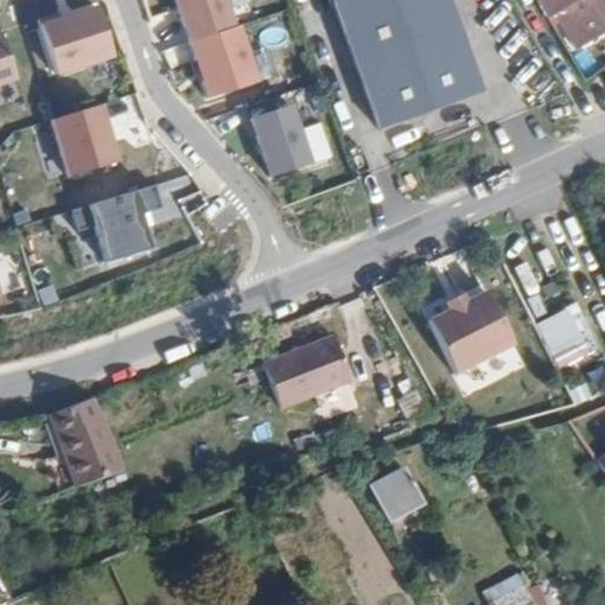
[(174,0),(195,59),(201,62),(204,76),(202,82),(208,99),(256,82),(237,26),(234,27),(224,0),(174,0)]
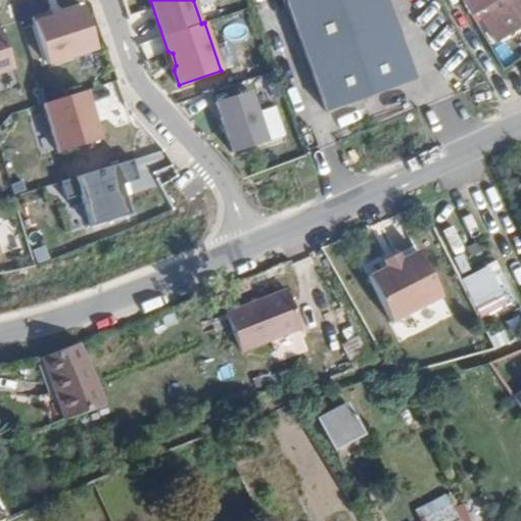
[(285,0),(326,109),(417,76),(389,0),(285,0)]
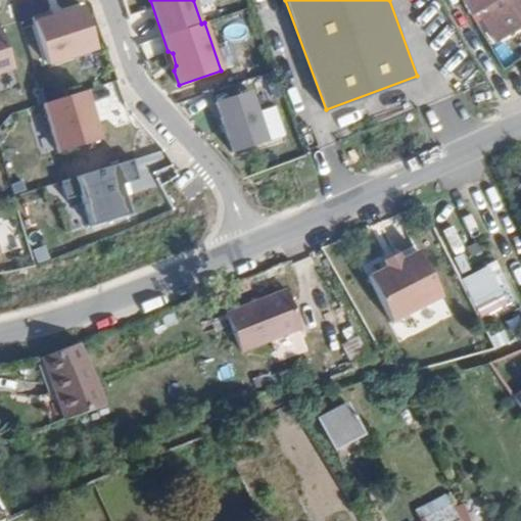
[(467,0),(474,11),(479,8),(499,38),(520,25),(520,0),(467,0)]
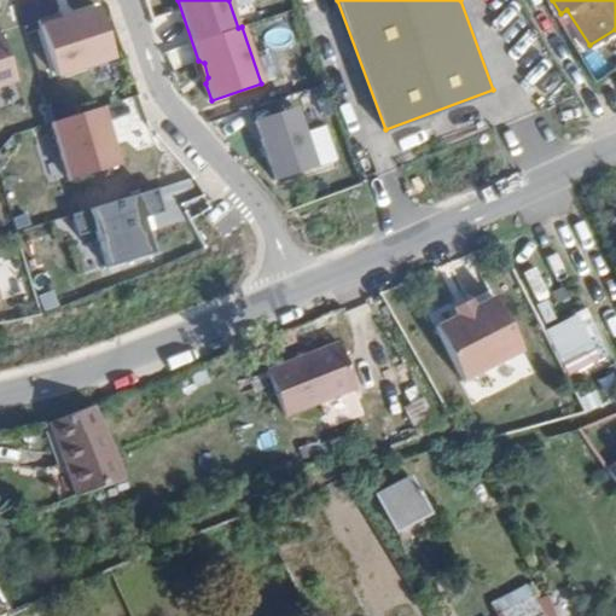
[(60,13),(40,19),(58,76),(115,57),(99,7),(62,19),(60,13)]
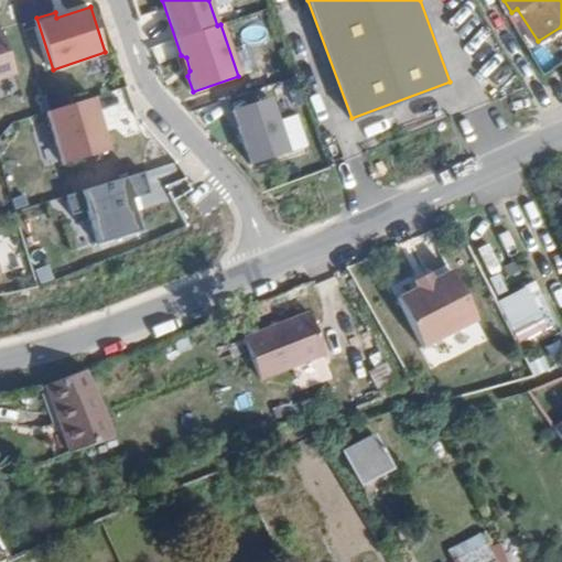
[(0,78),(15,74),(0,31),(0,30),(0,78)]
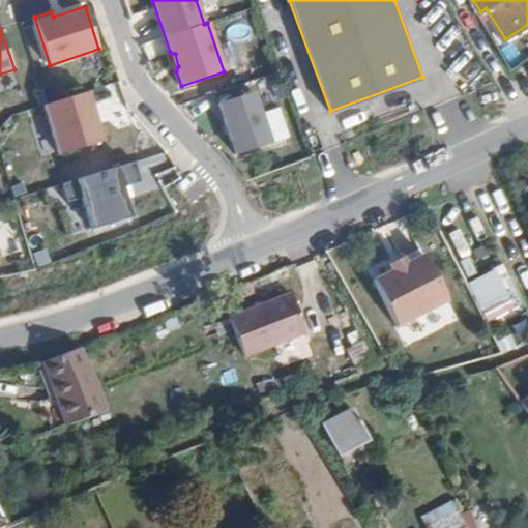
[(175,54),(170,52),(176,71),(178,66),(175,54)]
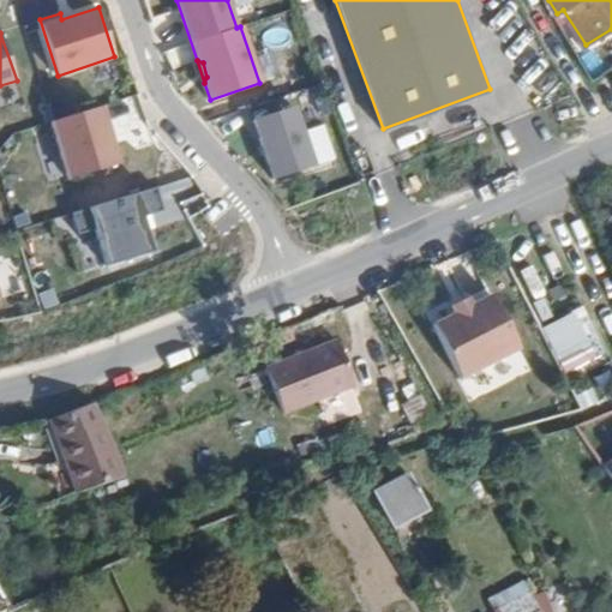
[(293,106),(253,120),(273,179),(313,165),(301,131),(293,106)]
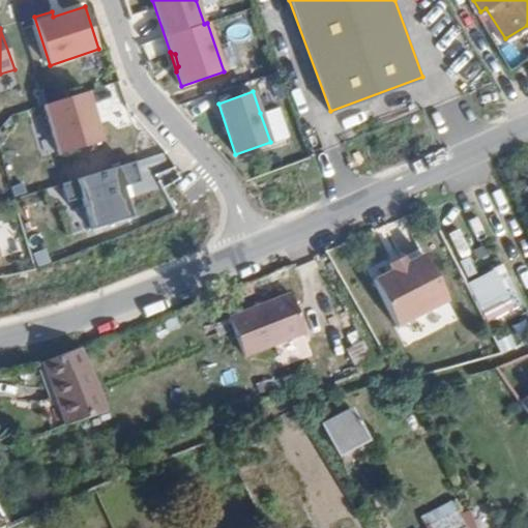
[(88,92),(45,105),(60,154),(104,141),(88,92)]
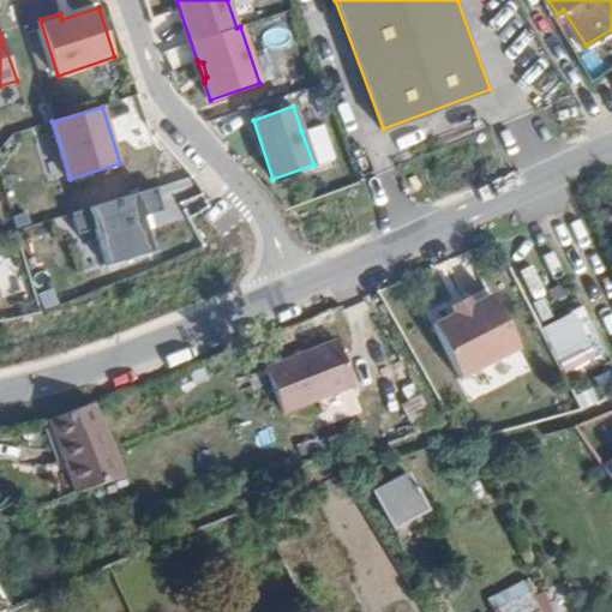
[(323,124),(301,131),(313,165),(334,157),(323,124)]
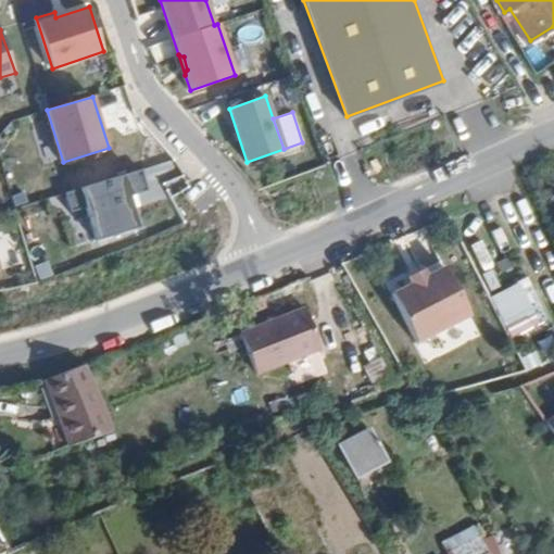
[(141,168),(65,191),(71,211),(87,206),(97,240),(139,227),(134,208),(129,196),(136,193),(148,190),(141,168)]
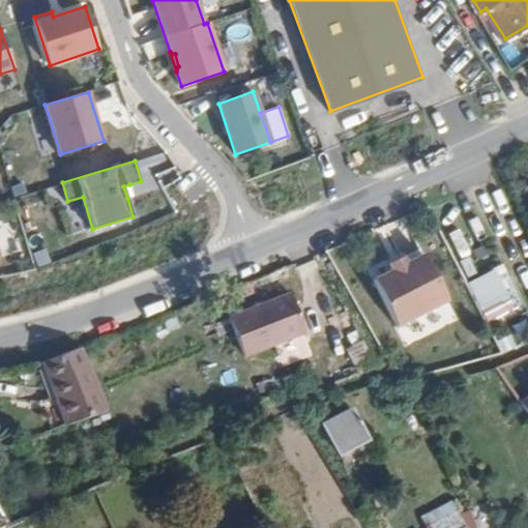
[(133,196),(129,184),(123,186),(127,198),(133,196)]
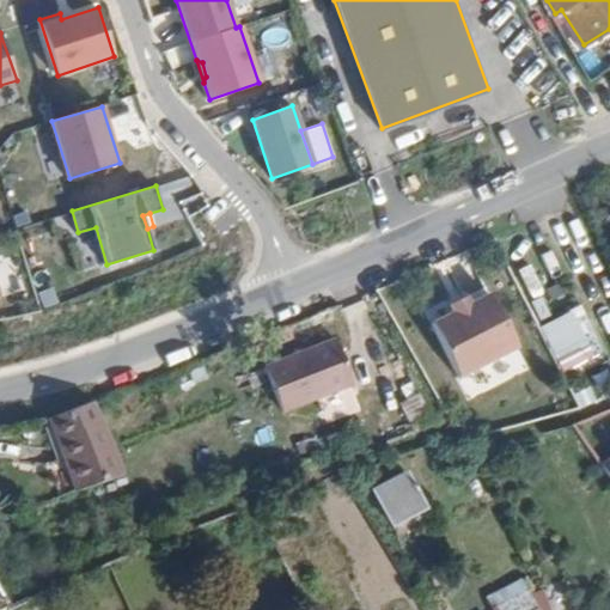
[(529,262),(518,267),(541,315),(551,310),(529,262)]
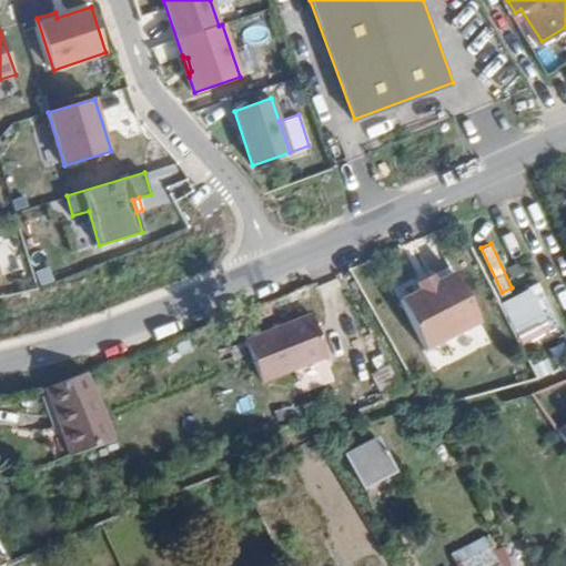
[(420,291),(400,301),(425,352),(482,324),(456,273),(436,283),(420,291)]
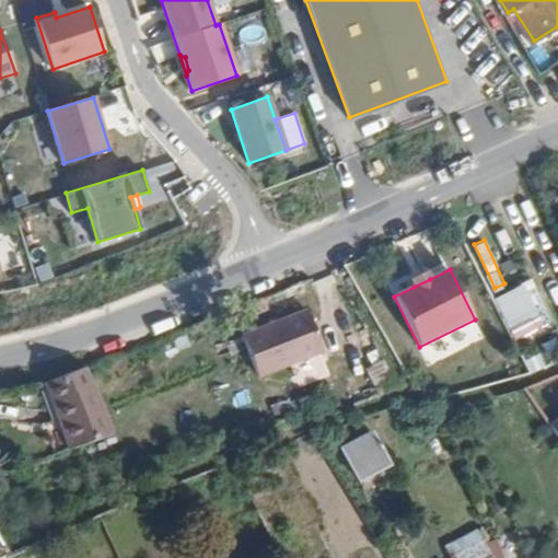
[(427,272),(410,280),(414,287),(430,279),(427,272)]
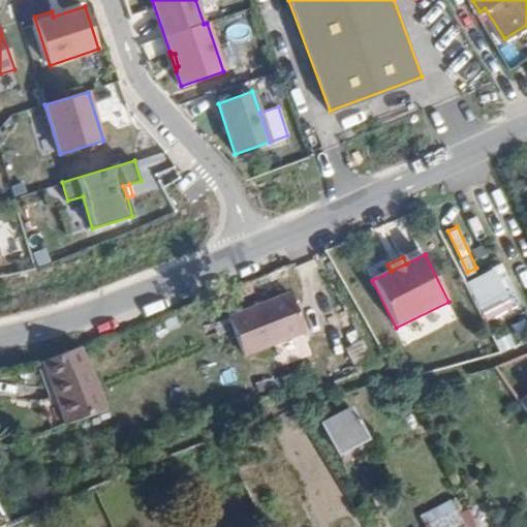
[(486,320),(522,302),(501,261),(465,280),(486,320)]
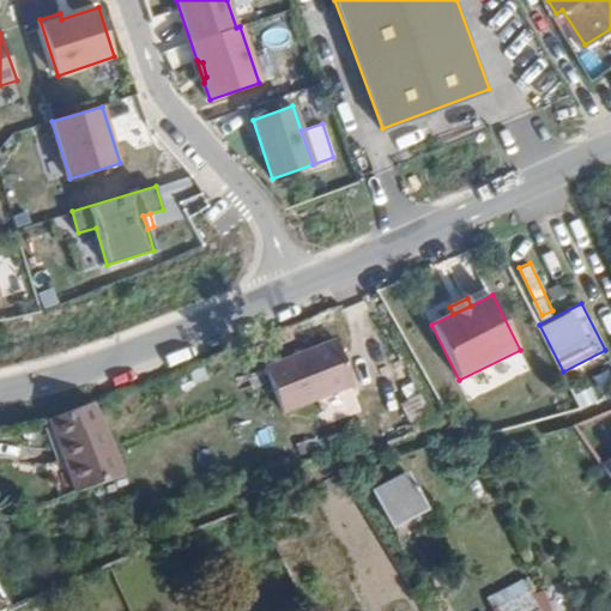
[(333,340),(262,369),(279,415),(351,387),(333,340)]
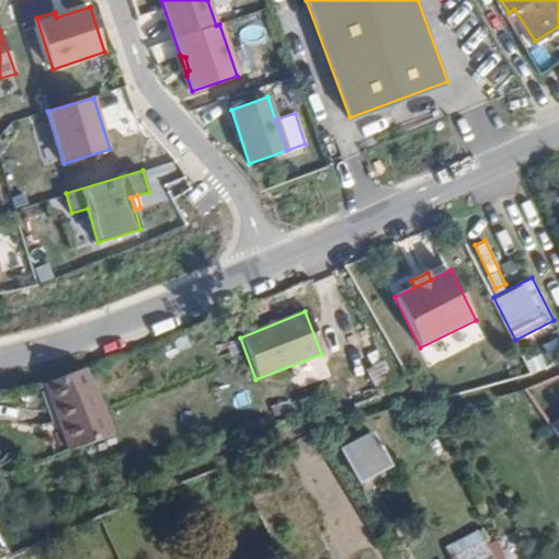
[(83,368),(46,383),(69,449),(106,435),(83,368)]
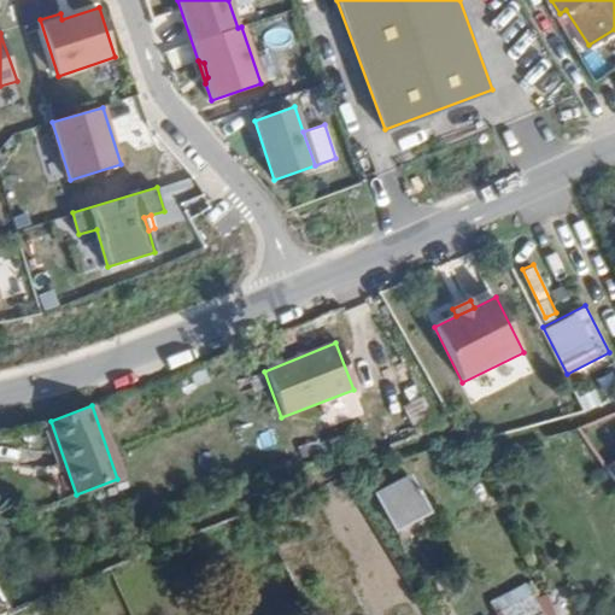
[(409,474),(375,491),(392,523),(426,508),(409,474)]
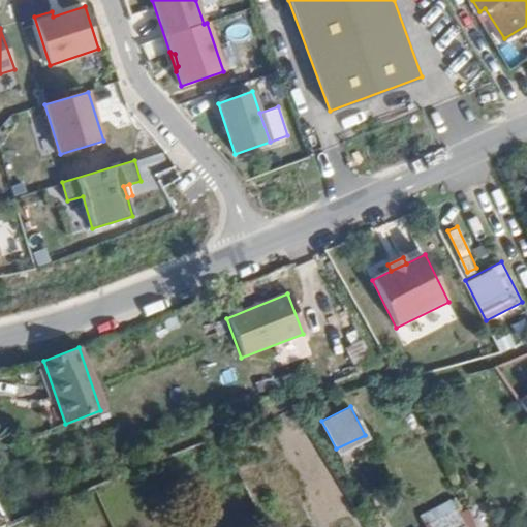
[(474,526),(500,526),(491,500),(468,508),(474,526)]
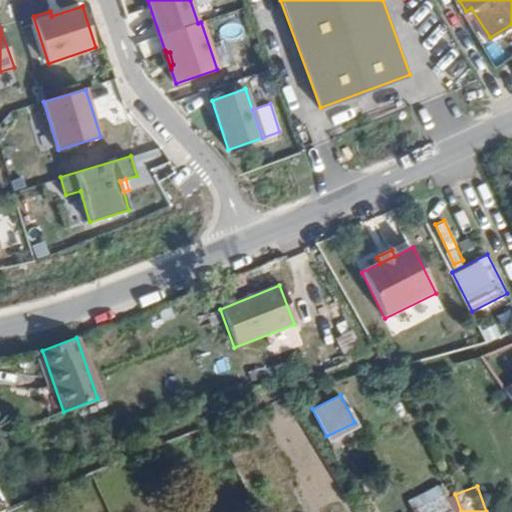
[(447,511),(450,511),(450,509),(443,497),(418,511),(447,511)]
